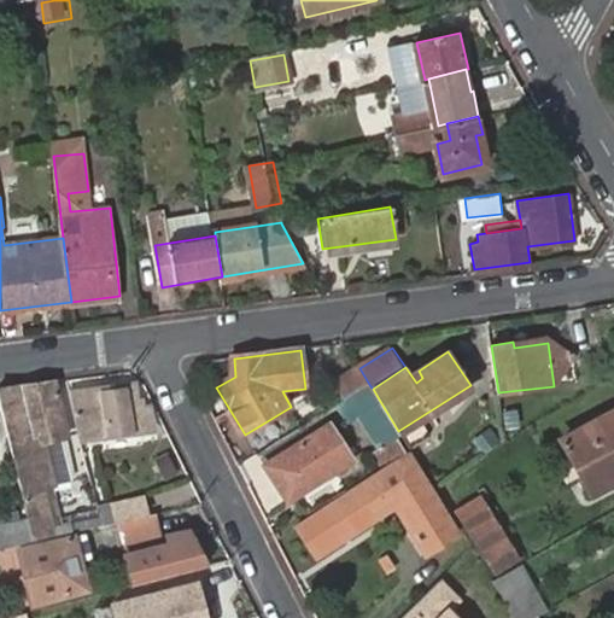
[(337,383),(348,401),(349,400),(369,388),(370,386),(360,368),(337,383)]
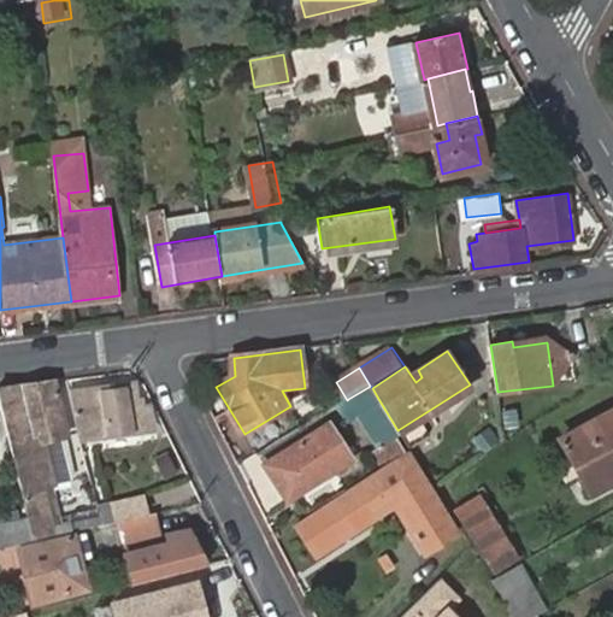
[(0,391),(11,435),(23,487),(37,483),(45,482),(33,436),(42,433),(46,444),(70,438),(56,382),(0,391)]
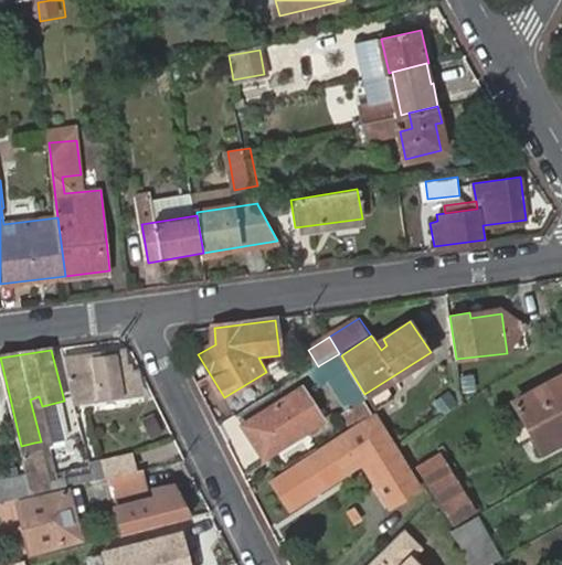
[(66,360),(76,403),(133,396),(133,394),(144,392),(140,375),(134,375),(131,368),(127,368),(124,352),(66,360)]
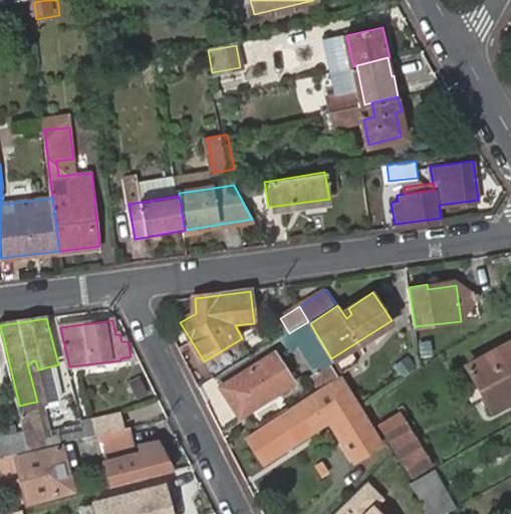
[(307,322),(290,332),(305,343),(315,336),(307,322)]
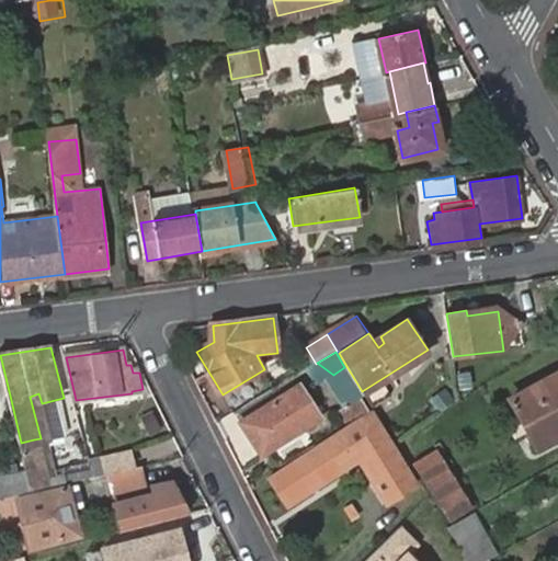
[(0,355),(0,398),(10,396),(0,355)]
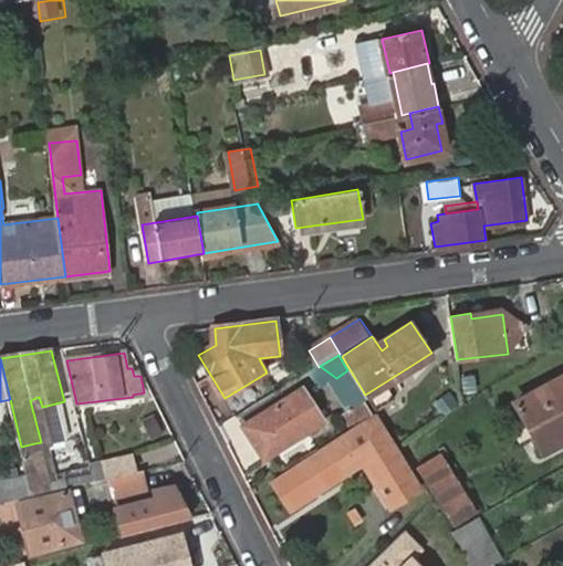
[(354,407),(356,407),(365,401),(368,399),(365,395),(350,369),(347,370),(336,378),(354,407)]
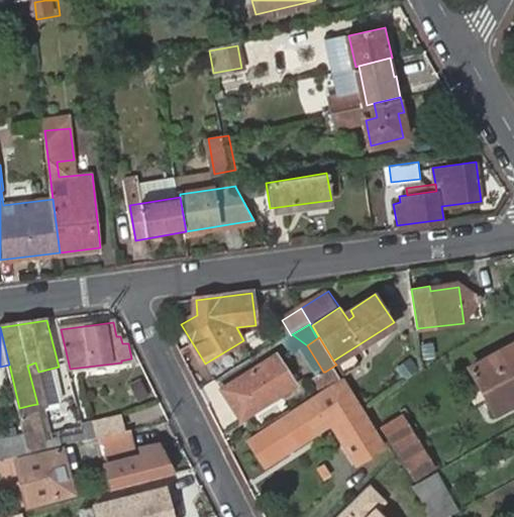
[(513,350),(475,372),(501,418),(513,410),(513,350)]
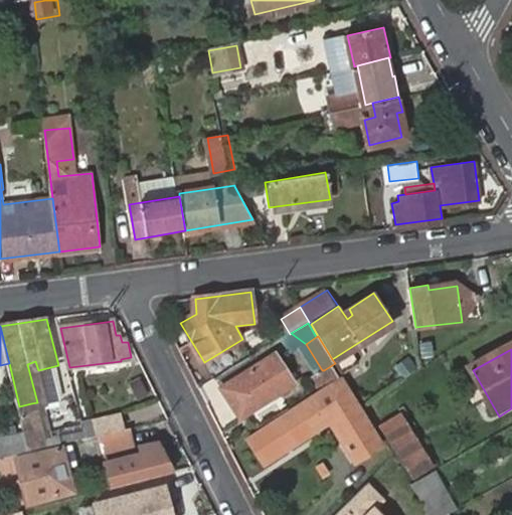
[(279,353),(224,388),(241,419),(296,384),(279,353)]
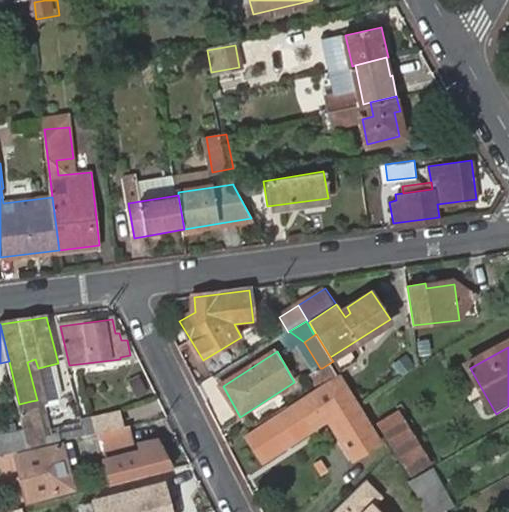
[(322,368),(330,381),(338,376),(330,363),(322,368)]
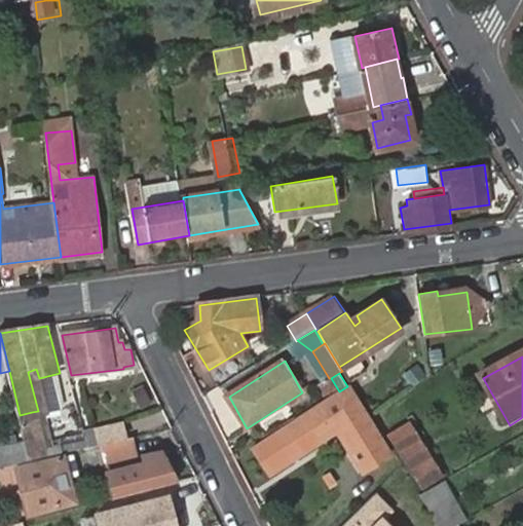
[(298,422),(256,449),(271,476),(320,445),(314,437),(325,430),(339,454),(372,426),(348,390),(298,422)]
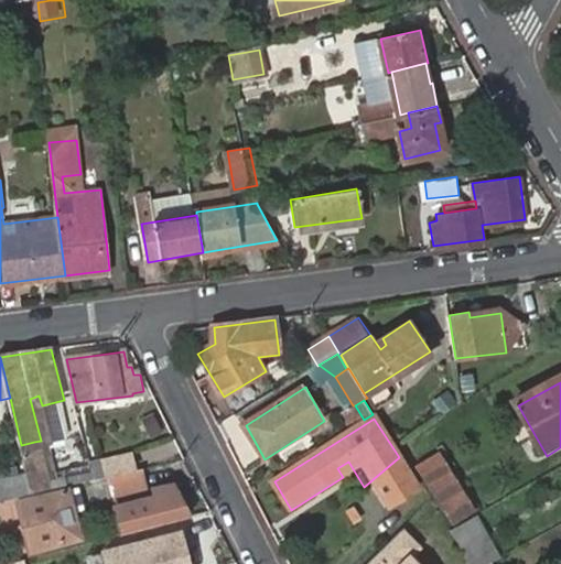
[(21,445),(33,496),(47,492),(34,442),(21,445)]
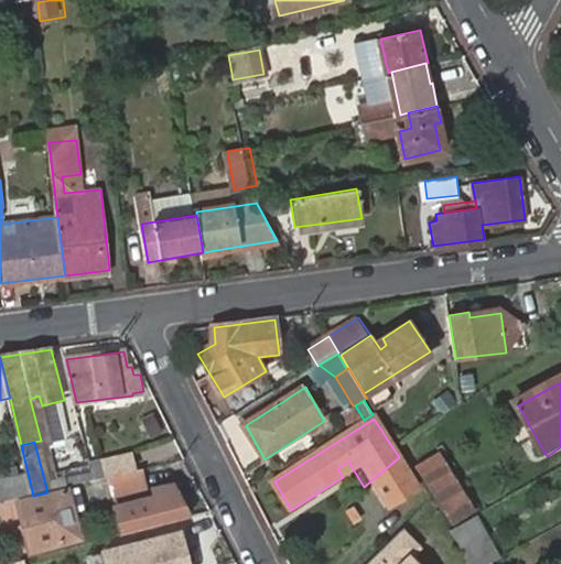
[(411,456),(418,468),(438,455),(431,444),(411,456)]
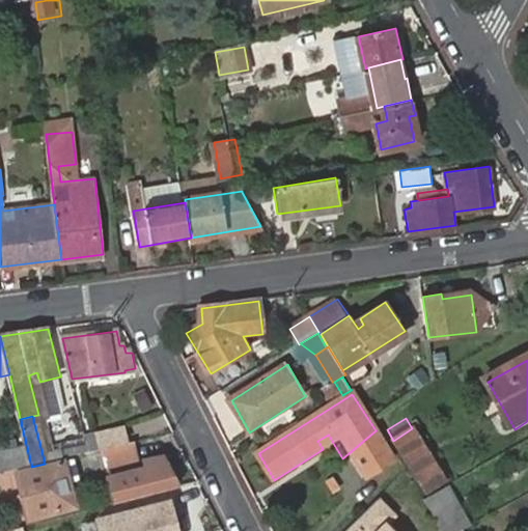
[(94,432),(100,451),(128,444),(122,426),(94,432)]
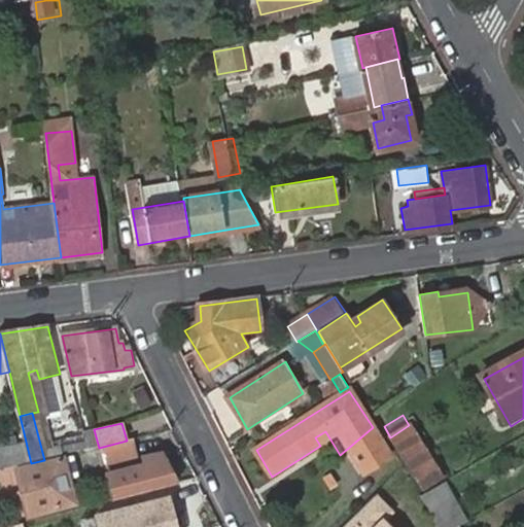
[(442,478),(432,462),(409,425),(390,437),(423,488),(442,478)]
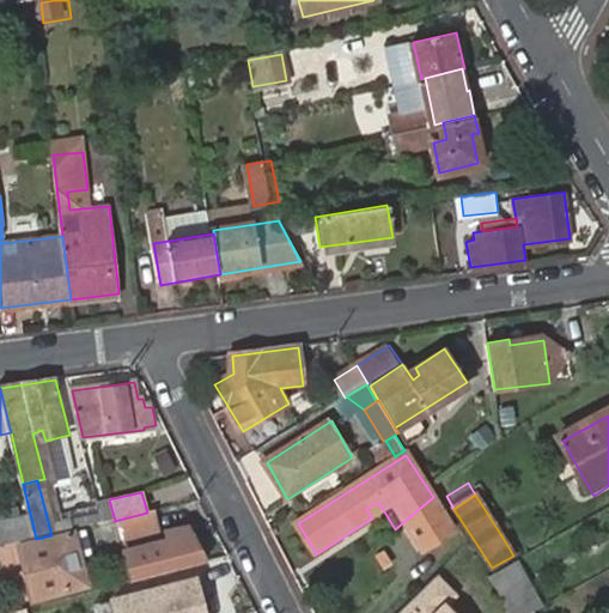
[(46,542),(50,565),(60,564),(66,590),(89,586),(77,535),(46,542)]
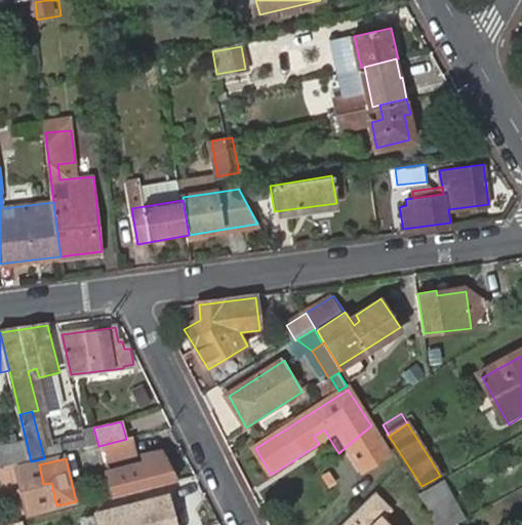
[(451,494),(442,479),(419,491),(429,508),(451,494)]
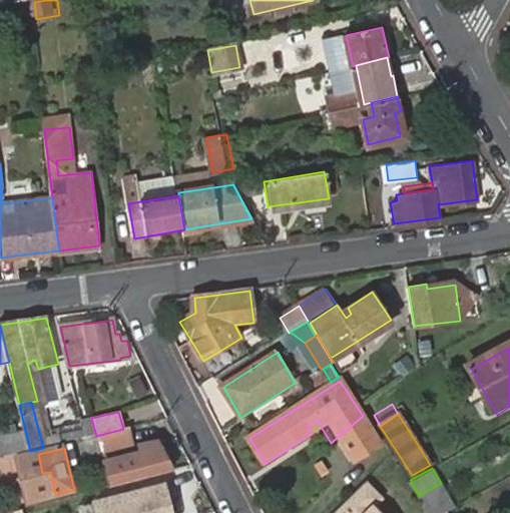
[(50,472),(42,473),(26,477),(32,500),(55,494),(50,472)]
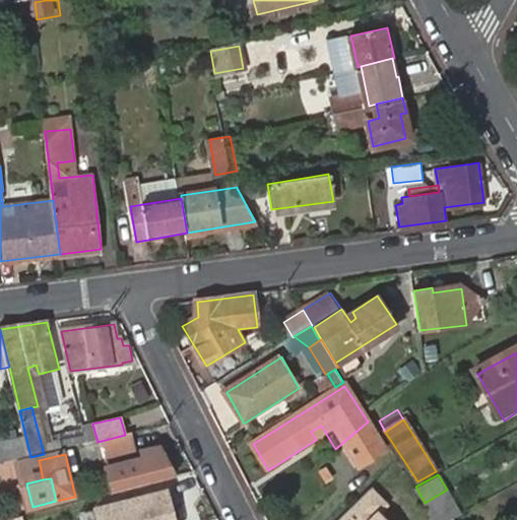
[(94,506),(97,519),(177,519),(170,488),(94,506)]
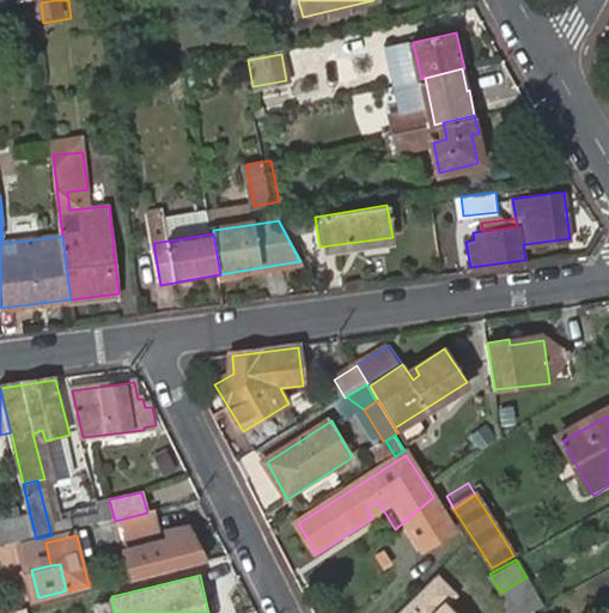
[(440,576),(400,612),(457,612),(451,606),(461,598),(440,576)]
